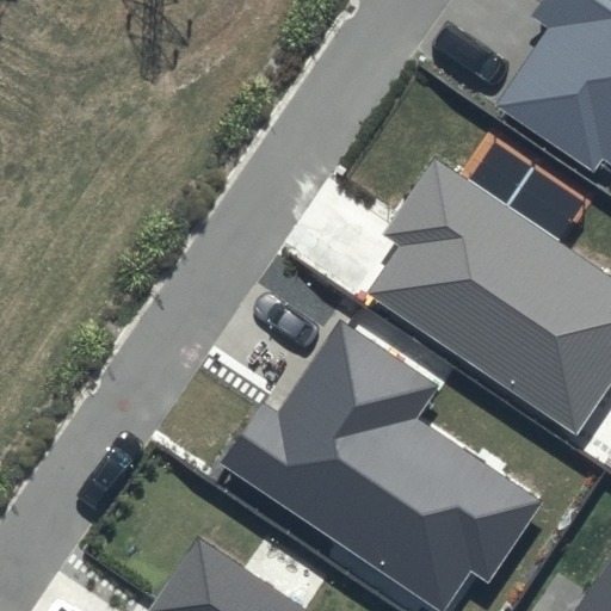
[(610,0),(539,0),(530,16),(547,26),(493,106),(593,173),(604,158),(610,161),(610,0)]
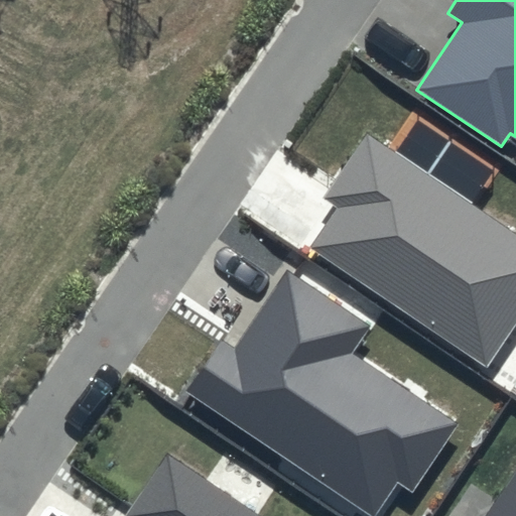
[(515,320),(515,235),(368,134),(324,198),(339,208),(311,247),(486,366),(515,320)]
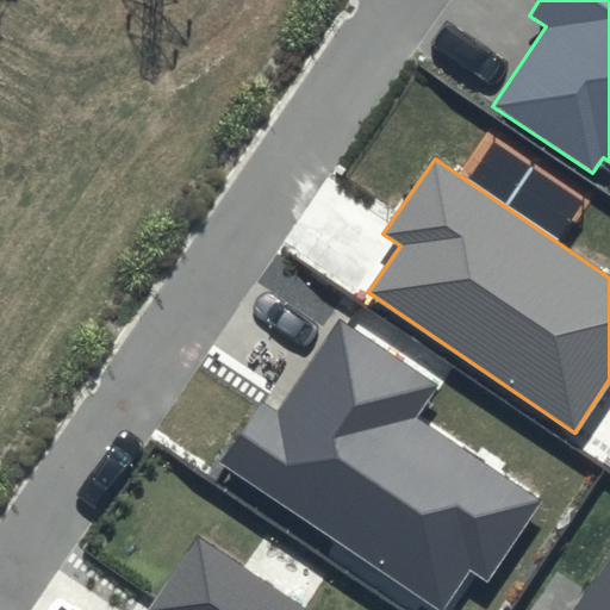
[(441,384),(340,317),(279,409),(265,399),(222,462),(441,608),(468,567),(489,580),(541,500),(417,418),(441,384)]
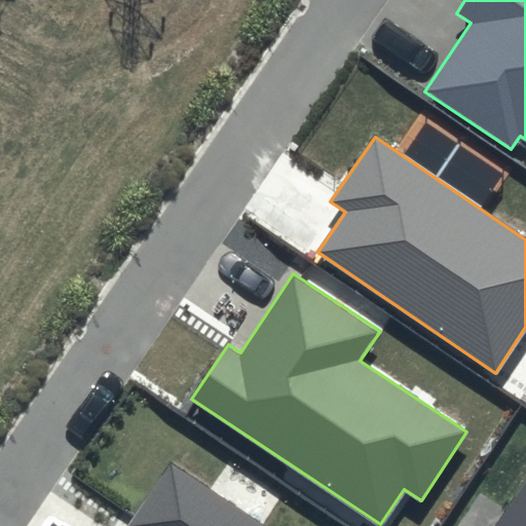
[(263,525),(171,463),(127,525),(263,525)]
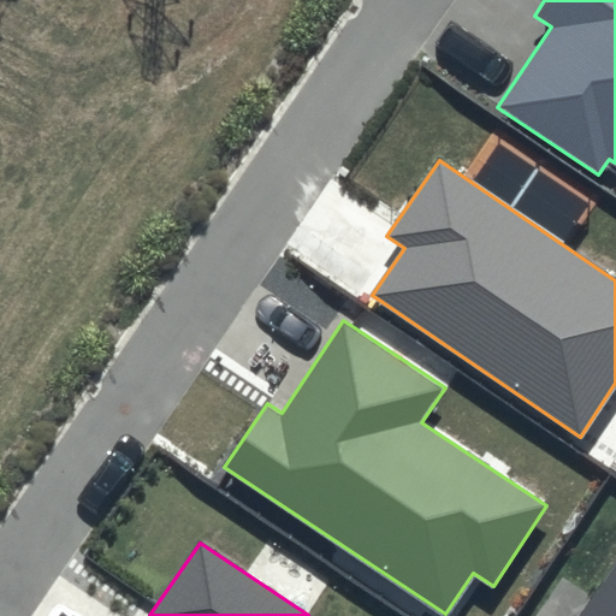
[(615,615),(615,567),(582,615),(615,615)]
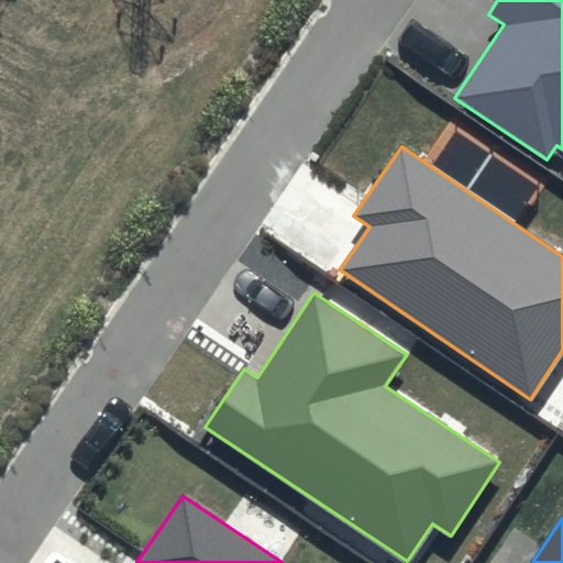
All buildings are outlined.
